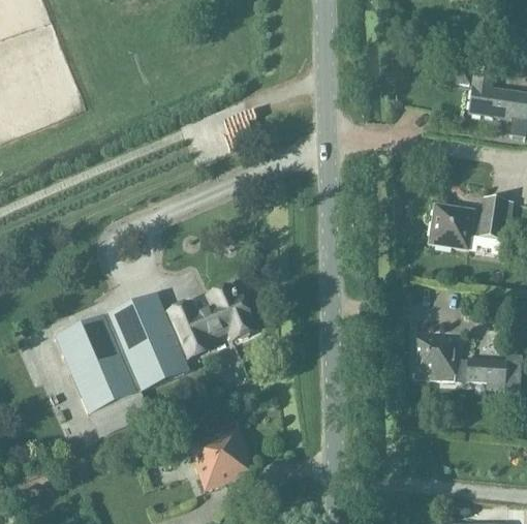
[(471,79),(475,79),(476,69),(472,68),(473,64),(455,61),(455,65),(454,74),(458,81),(470,83),(471,79)]
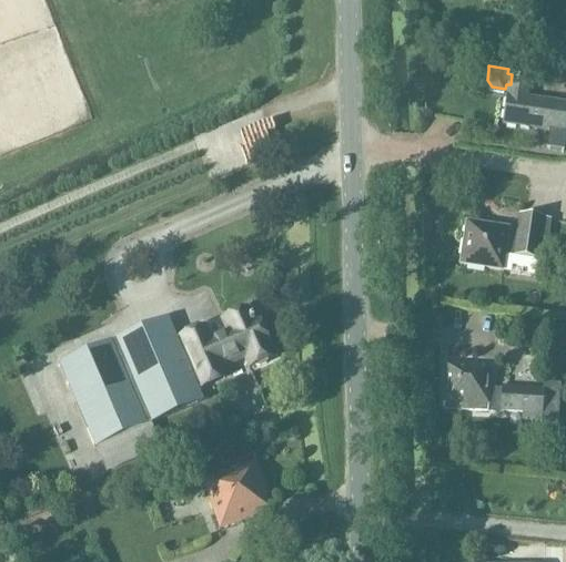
[(513,72),(512,74),(511,84),(505,120),(551,126),(548,144),(565,147),(565,100),(528,94),(532,74),(513,72)]
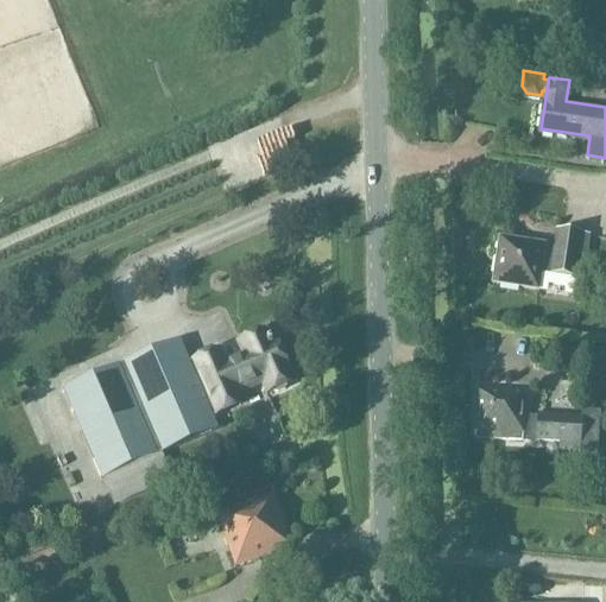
[(547,241),(502,234),(494,279),(540,286),(542,268),(551,270),(551,271),(578,274),(585,229),(559,226),(555,247),(545,246),(547,241)]
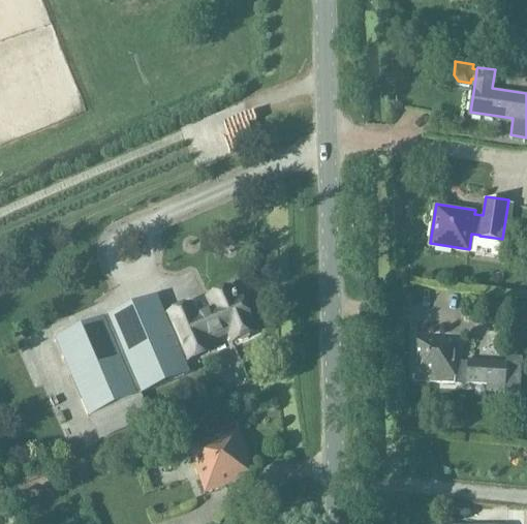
[(169,319),(182,348),(186,346),(191,357),(211,348),(207,339),(231,329),(235,338),(240,336),(244,337),(250,335),(252,331),(256,329),(252,317),(250,311),(252,308),(249,301),(245,300),(243,295),(239,297),(237,293),(236,293),(231,284),(210,294),(214,304),(195,312),(194,309),(190,302),(171,310),(174,318),(169,319)]
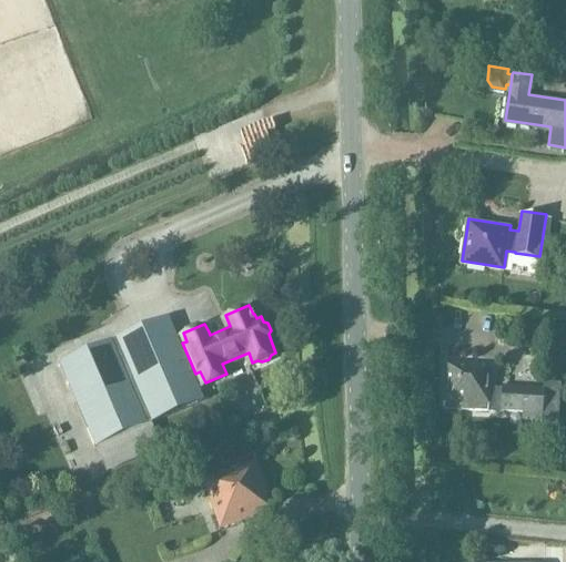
[(182,343),(170,315),(62,361),(98,445),(205,397),(195,374),(182,343)]
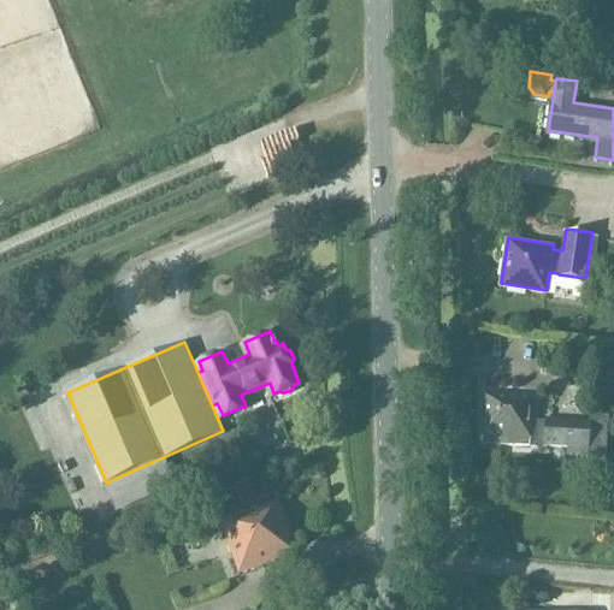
[(484,390),(483,439),(570,444),(568,451),(588,452),(590,419),(545,416),(545,418),(532,416),(535,398),(519,397),(519,392),(484,390)]
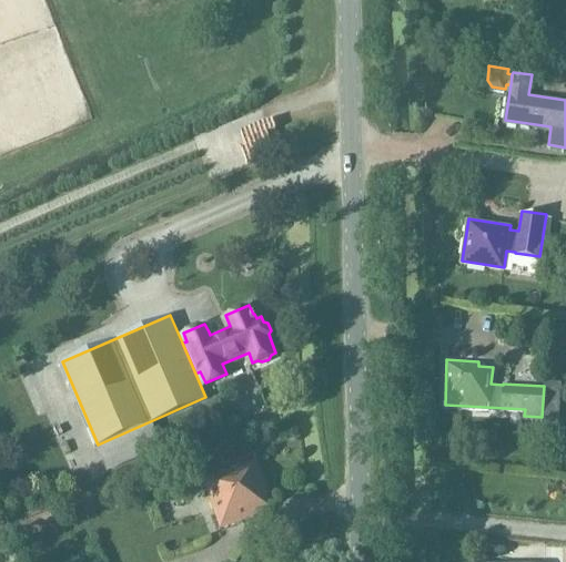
[(219,450),(199,457),(203,470),(222,525),(271,508),(266,493),(270,492),(255,452),(223,463),(219,450)]
